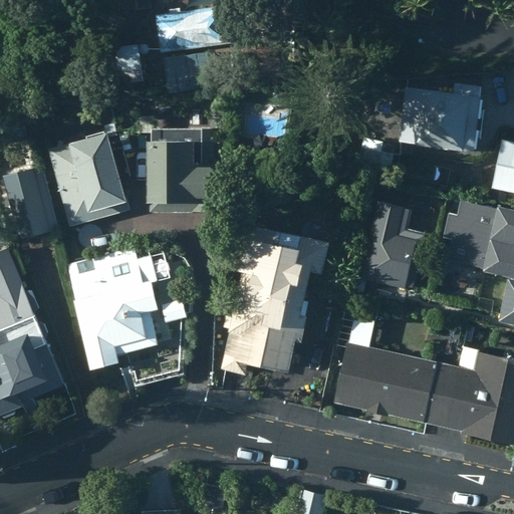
[(224,4),(155,13),(160,52),(229,42),(224,4)]
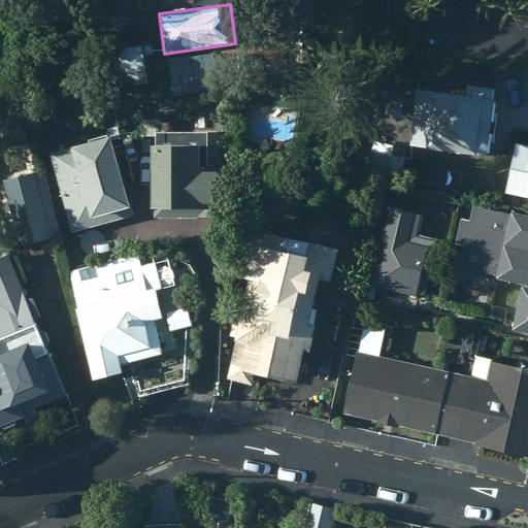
[(140,43),(116,47),(122,81),(146,77),(140,43)]
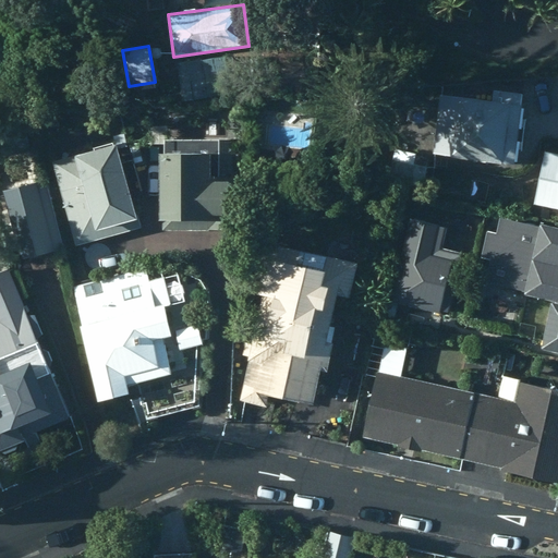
[(223,56),(176,60),(179,91),(226,85),(223,56)]
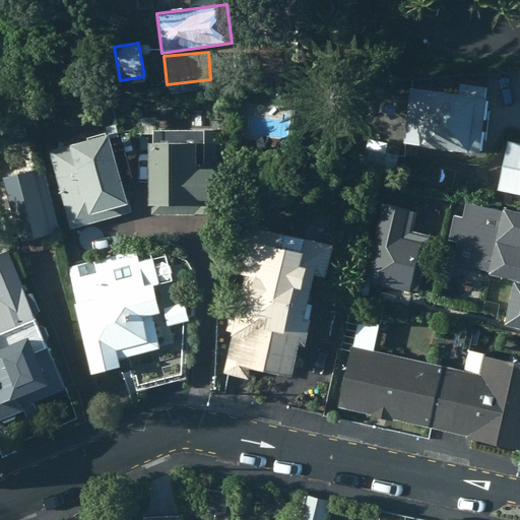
[(456,92),(408,87),(402,144),(479,152),(486,85),(457,82),(456,92)]
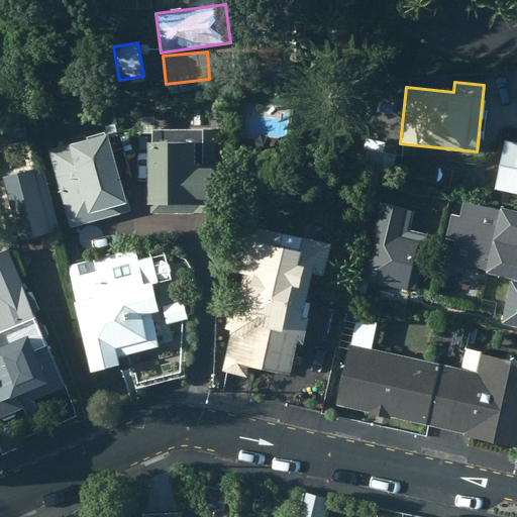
[(293,105),(239,99),(235,137),(288,143),(293,105)]
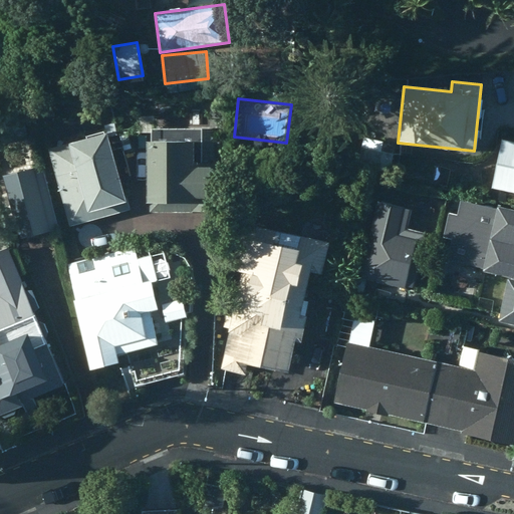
[(149,139),(143,139),(143,200),(148,200),(148,212),(217,211),(216,162),(199,162),(198,126),(149,126),(149,139)]
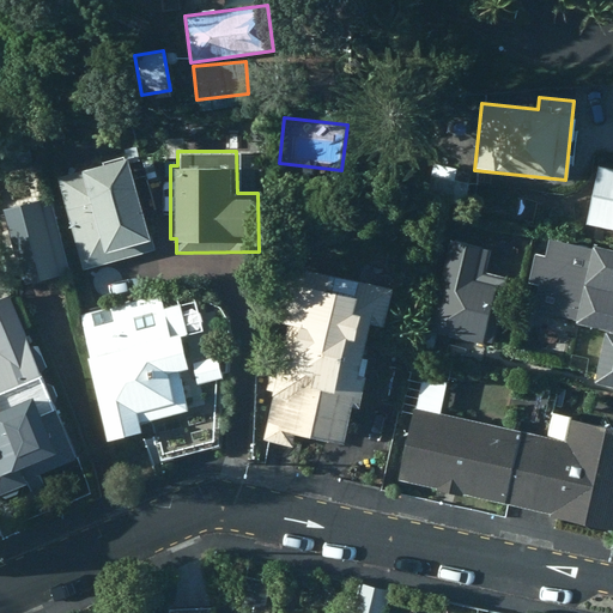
[(125,158),(54,176),(78,271),(153,252),(146,222),(141,223),(125,158)]
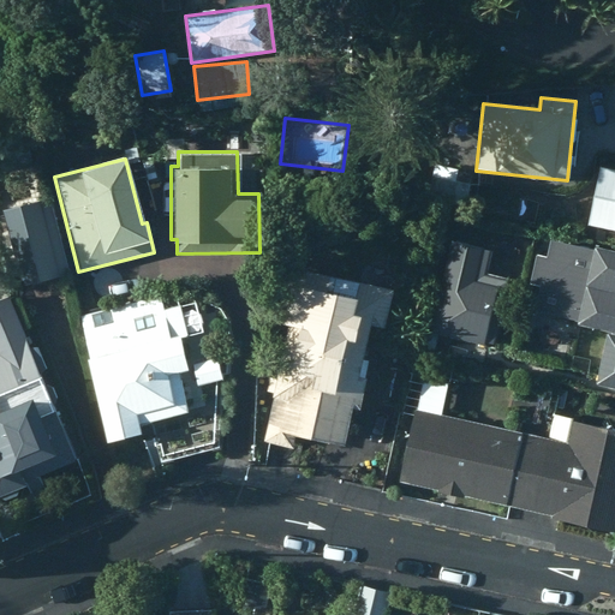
[(614,168),(598,166),(585,222),(614,228),(614,168)]
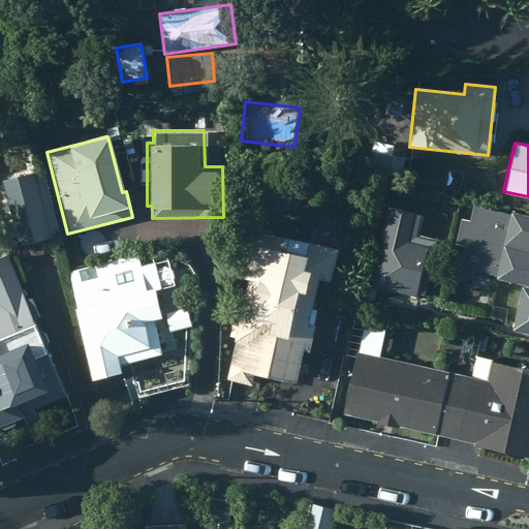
[(394,155),(371,151),(369,162),(392,166),(394,155)]
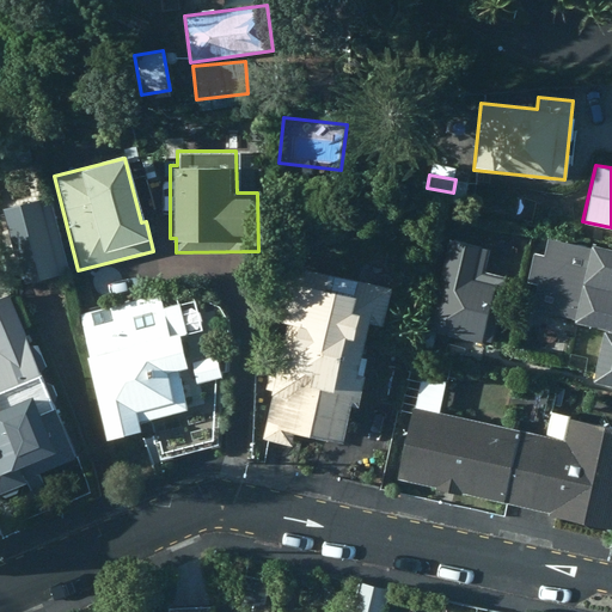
[(66,273),(48,199),(4,209),(22,283),(66,273)]
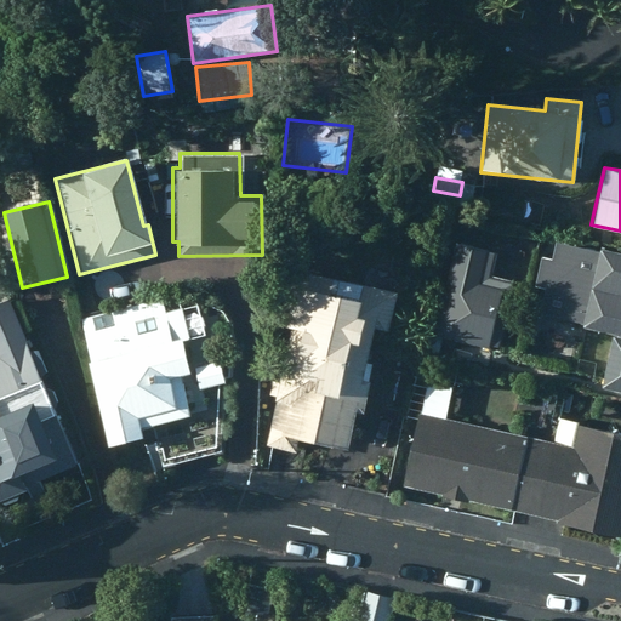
[(620,254),(556,240),(552,257),(541,255),(529,312),(620,331),(620,254)]
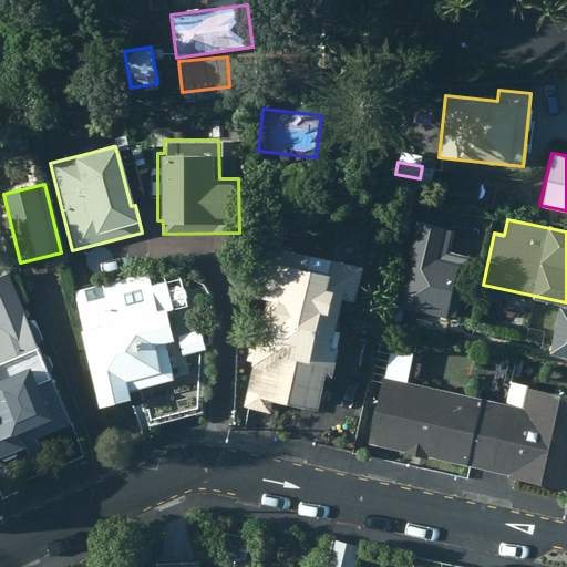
[(451,229),(414,220),(395,306),(444,317),(445,313),(456,316),(468,266),(457,264),(460,255),(446,251),(451,229)]
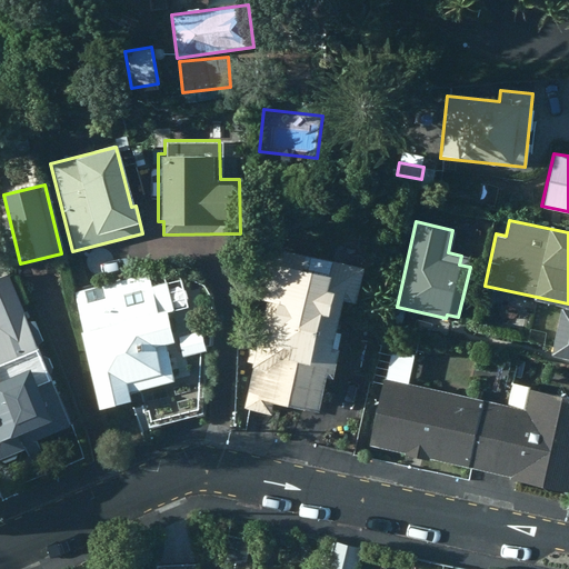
[(361,266),(266,245),(258,280),(262,281),(259,298),(263,298),(249,366),(252,367),(242,407),(269,412),(271,400),(315,410),(323,376),(331,377),(341,330),(333,329),(341,298),(353,301),(361,266)]
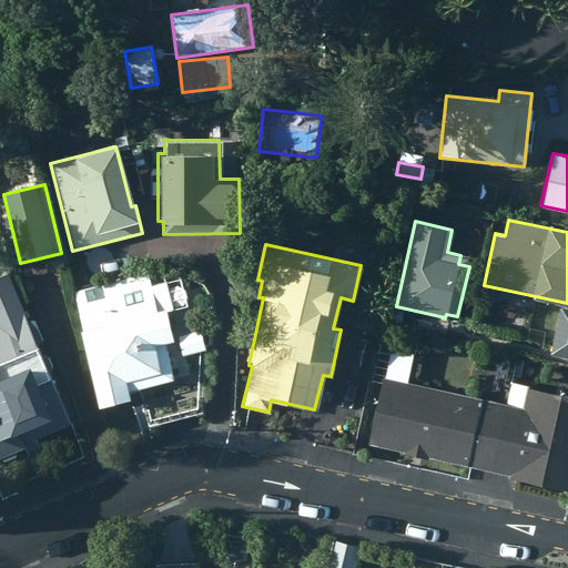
[(6,274),(0,276),(0,455),(22,447),(20,443),(68,424),(48,374),(51,366),(47,355),(37,351),(6,274)]
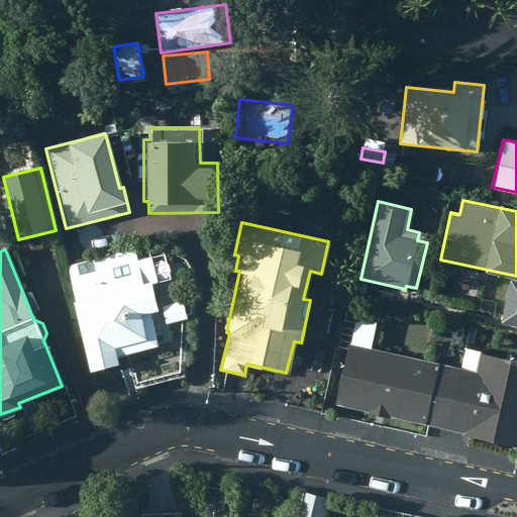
[(142,283),(135,249),(69,265),(77,299),(72,299),(89,371),(119,363),(114,345),(145,337),(139,315),(158,310),(149,282),(142,283)]
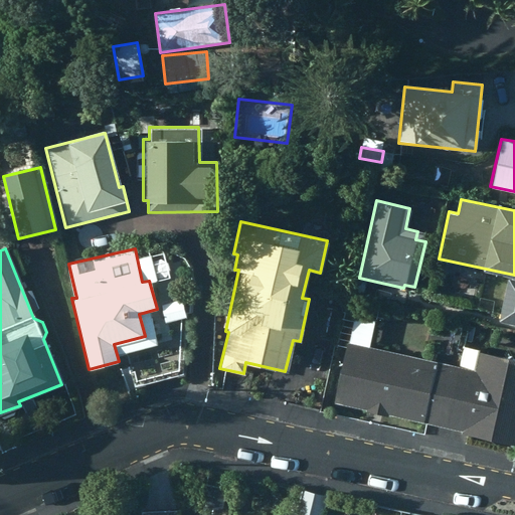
[(514,280),(508,279),(499,322),(514,325),(514,280)]
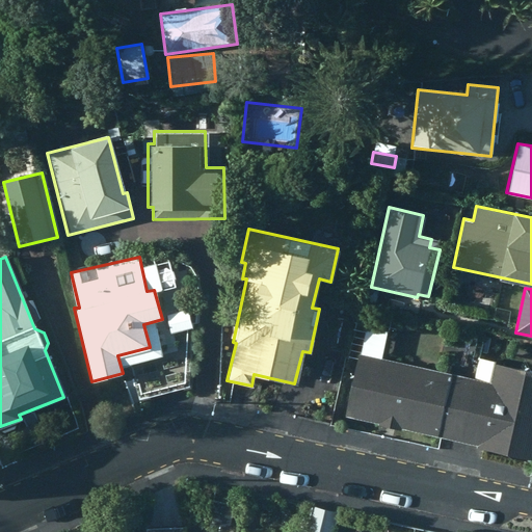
[(358,353),(370,311),(356,307),(344,357),(357,361),(358,353)]
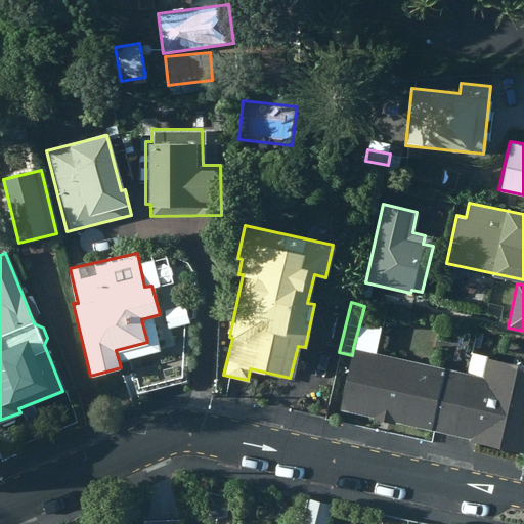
[(189,305),(161,313),(166,333),(194,324),(189,305)]
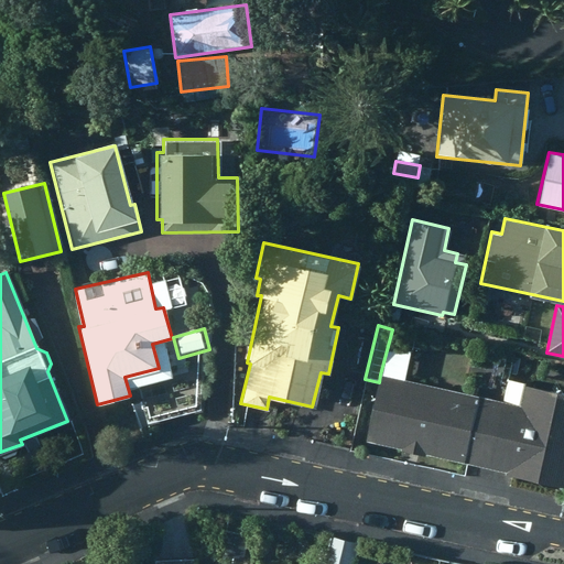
[(424,454),(466,463),(479,397),(380,375),(379,382),(364,440),(399,447),(398,451),(423,457),(424,454)]
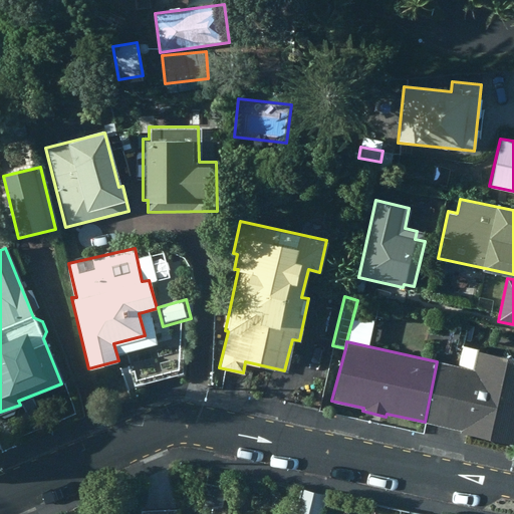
[(457,365),(437,361),(425,422),(459,429),(459,433),(513,445),(513,357),(461,346),(457,365)]
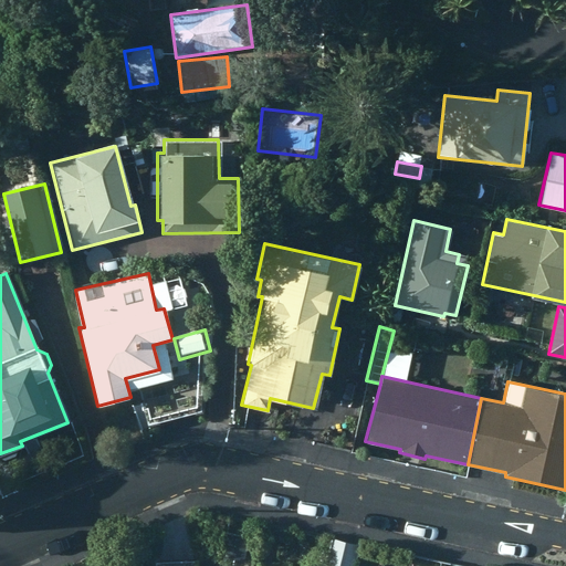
[(355,565),(360,543),(333,537),(326,565),(355,565)]
